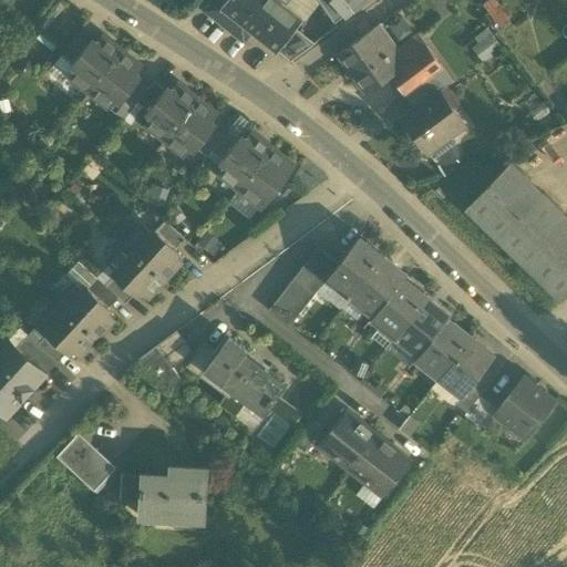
[(278,0),(215,0),(208,10),(237,33),(244,23),(251,30),(277,50),(295,28),(302,19),(285,4),(278,0)]
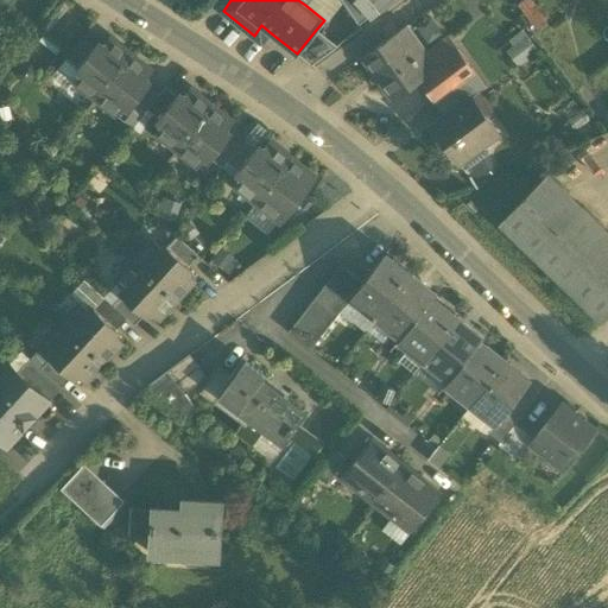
[(309,0),(305,5),(324,20),(327,21),(342,1),(341,0),(309,0)]
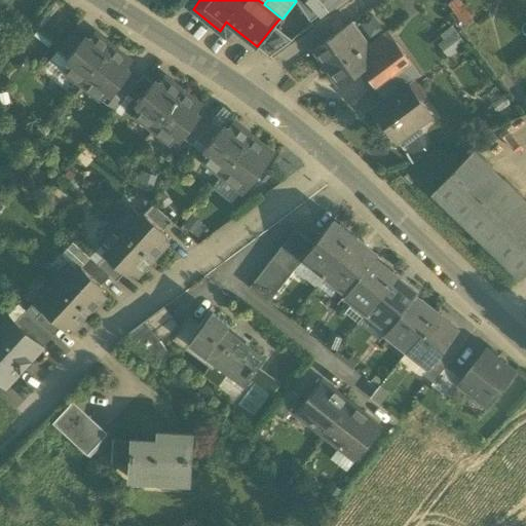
[(295,0),(296,1),(310,22),(322,12),(321,12),(311,0),(295,0)]
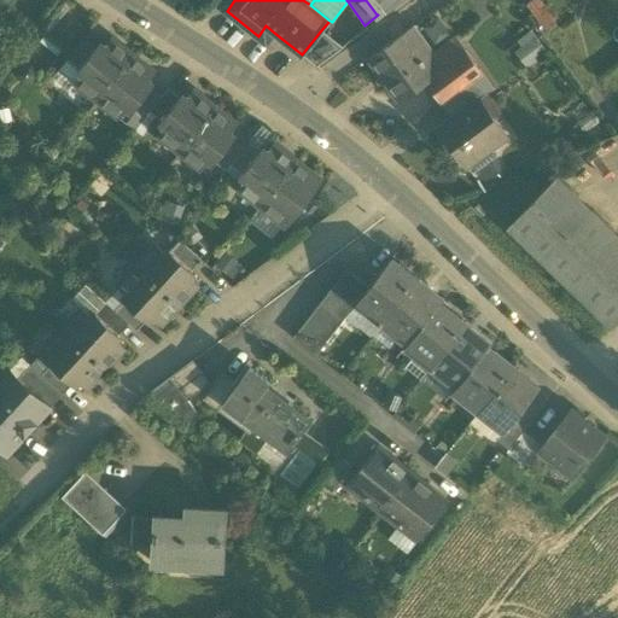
[(366,0),(377,15),(396,0),(366,0)]
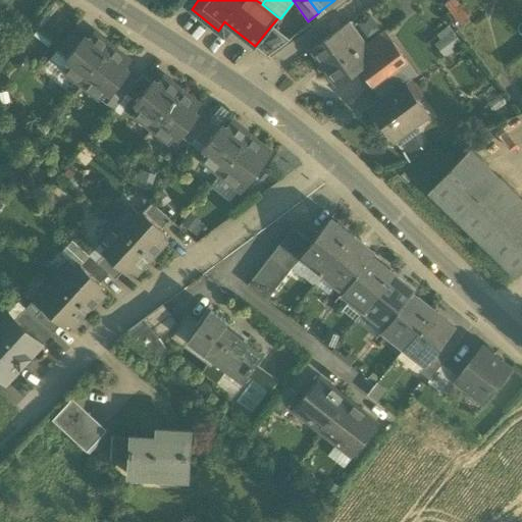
[(450,0),(444,4),(459,24),(469,16),(456,0),(450,0)]
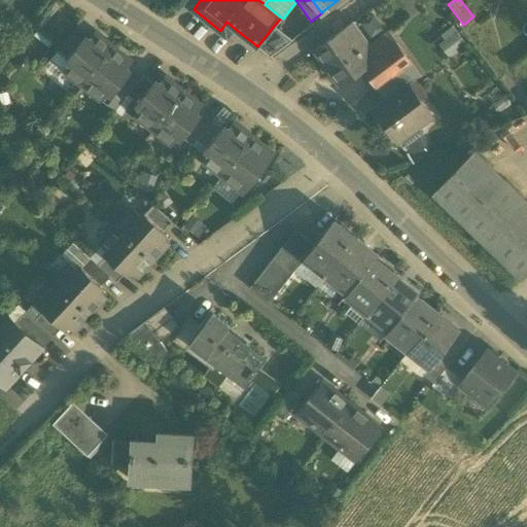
[(384,28),(373,13),(360,24),(372,38),(384,28)]
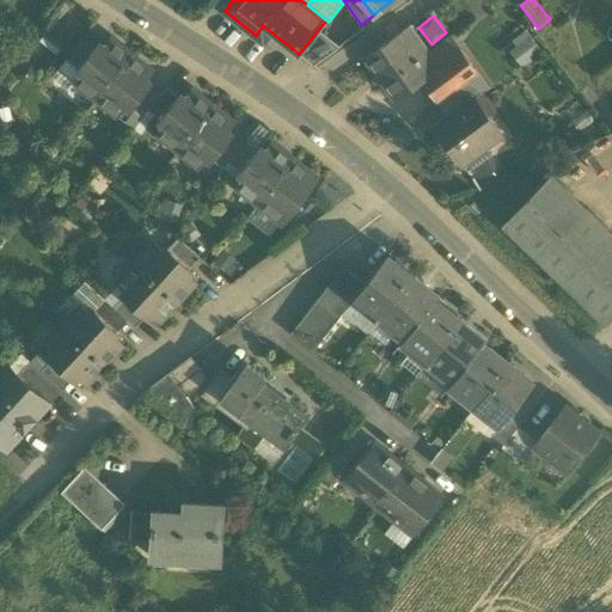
[(263,42),(271,32),(263,25),(256,36),(263,42)]
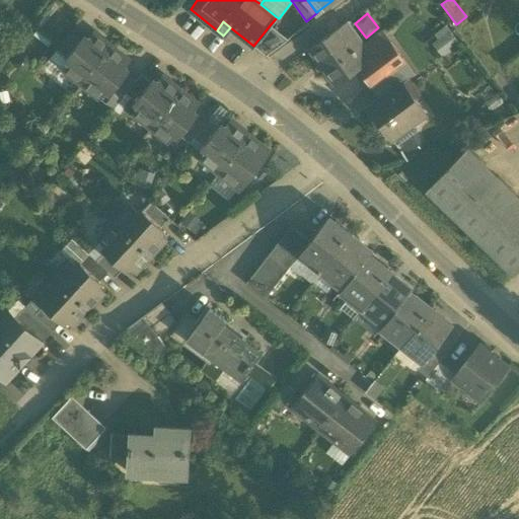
[(371,87),(400,66),(404,62),(382,31),(363,46),(347,22),(337,29),(362,65),(357,68),(371,87)]
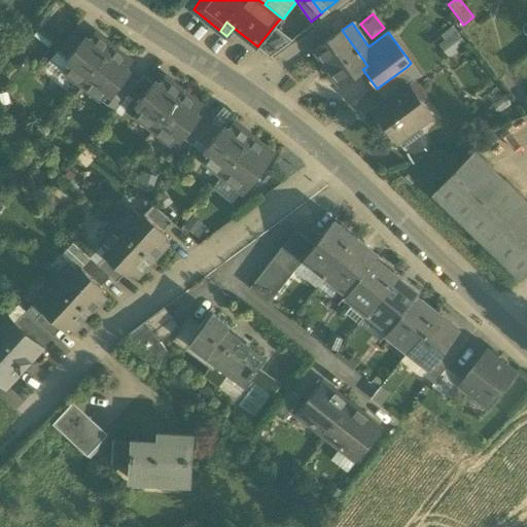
[(257,46),(271,57),(292,40),(274,26),(257,46)]
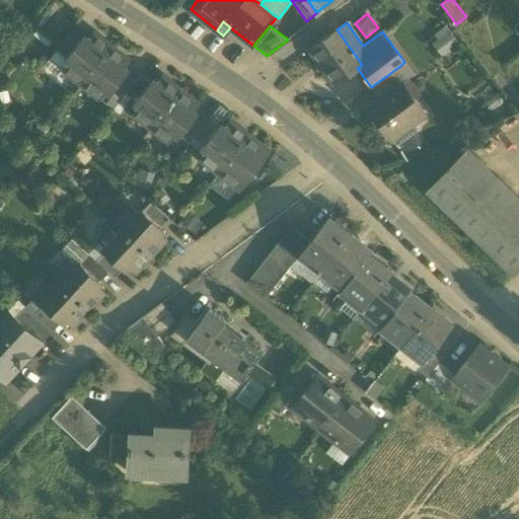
[(446,25),(433,34),(437,39),(432,43),(442,57),(460,44),(446,25)]
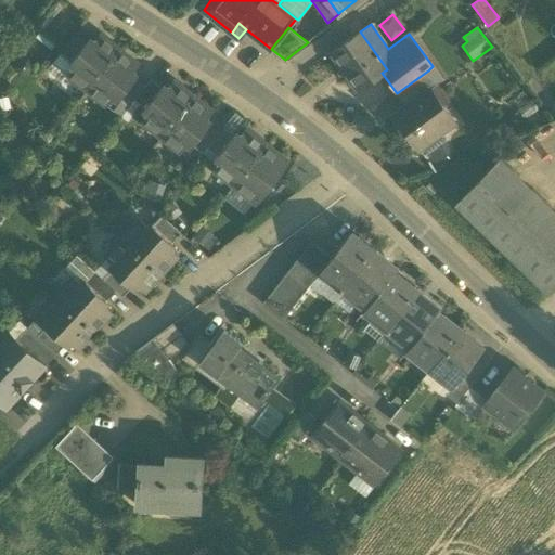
[(332,52),(359,90),(382,73),(387,69),(360,31),(332,52)]
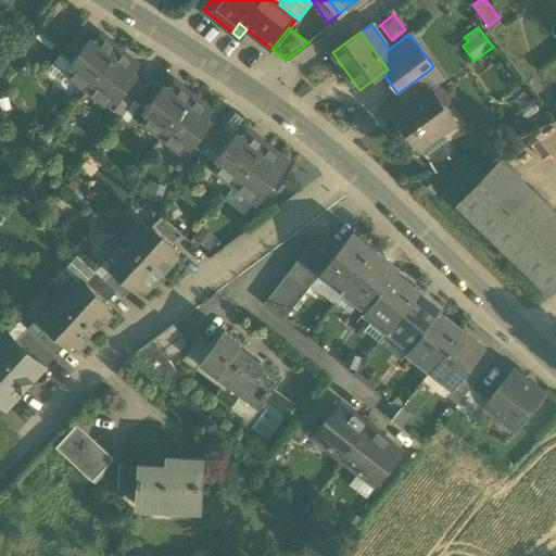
[(62,53),(72,62),(88,41),(77,34),(62,53)]
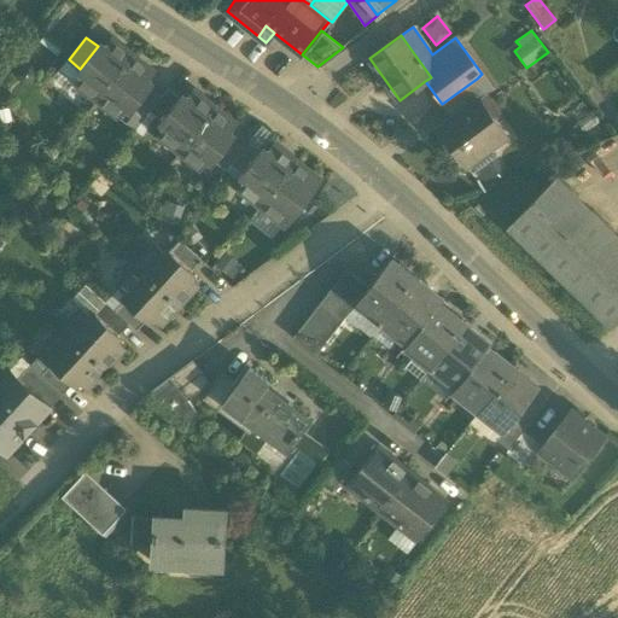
[(76,83),(98,100),(132,57),(110,39),(103,48),(98,45),(98,46),(80,69),(79,70),(83,74),(76,83)]
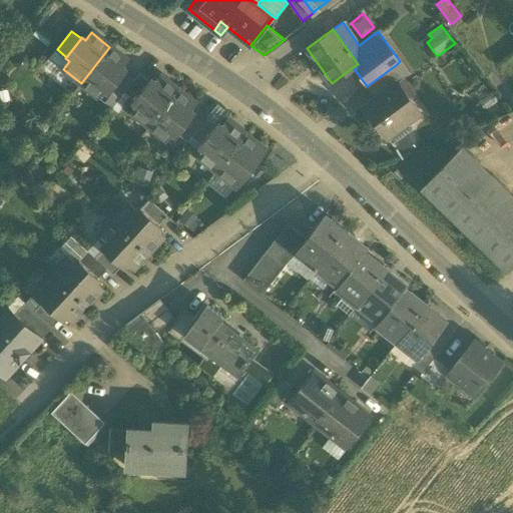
[(128,61),(109,47),(81,83),(99,97),(106,89),(109,92),(110,92),(125,73),(125,72),(122,69),(128,61)]
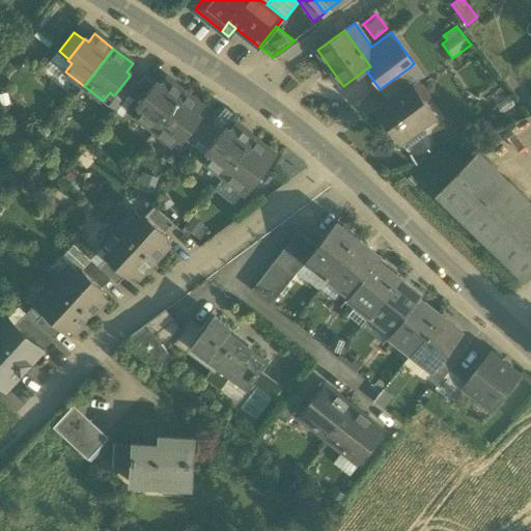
[(419,80),(410,67),(380,89),(389,103),(411,85),(412,86),(419,80)]
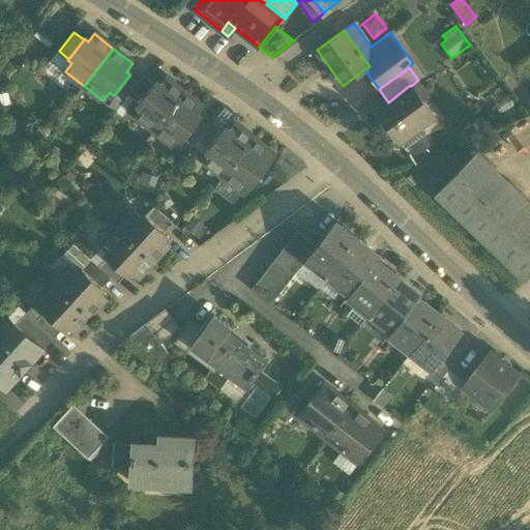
[(114,95),(123,102),(128,96),(139,83),(129,76),(114,95)]
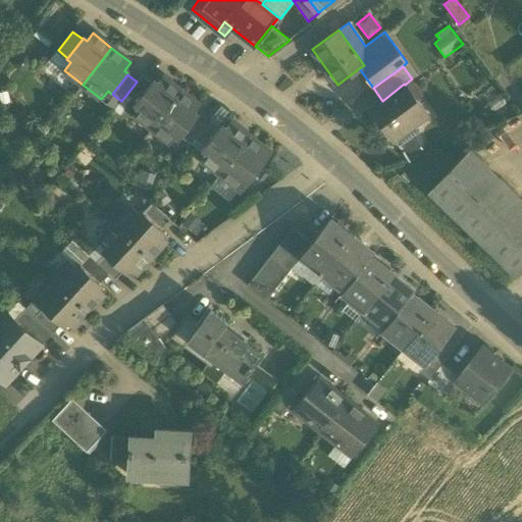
[(126,95),(137,102),(151,83),(142,75),(137,82),(126,95)]
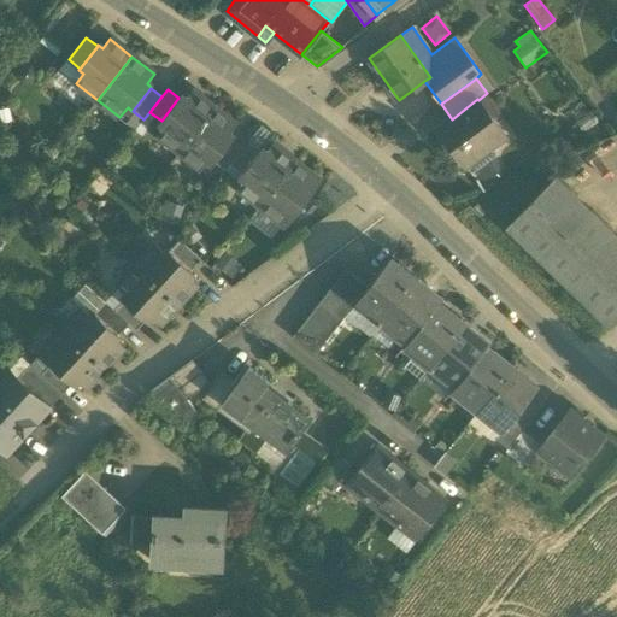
[(158,135),(180,152),(213,109),(192,90),(184,100),(180,97),(178,98),(162,121),(160,122),(165,125),(158,135)]
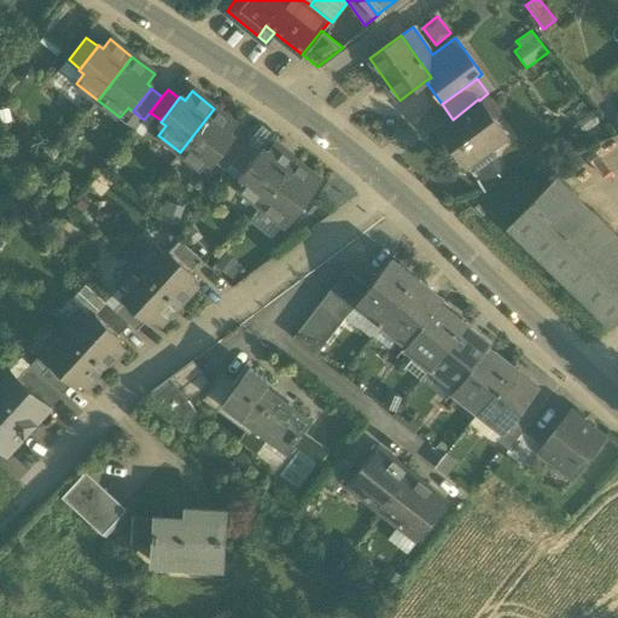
[(458,159),(466,170),(468,169),(464,163),(471,157),(476,163),(487,155),(507,138),(479,100),(478,99),(453,120),(437,132),(445,141),(441,145),(454,162),(458,159)]
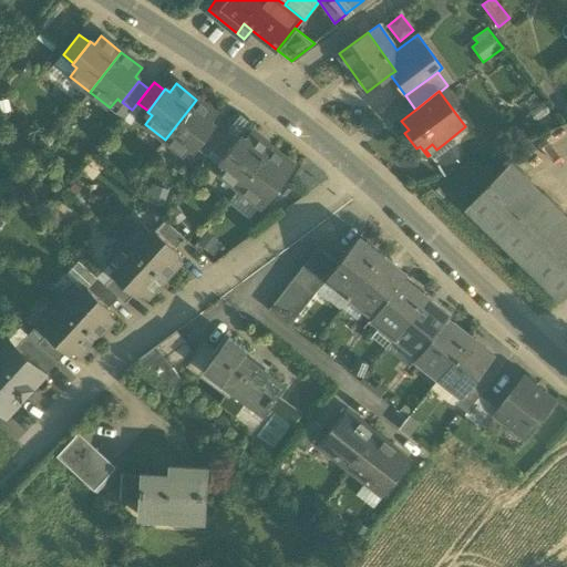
[(217,115),(196,100),(165,140),(185,155),(192,146),(196,150),(197,150),(214,129),(214,127),(209,124),(217,115)]
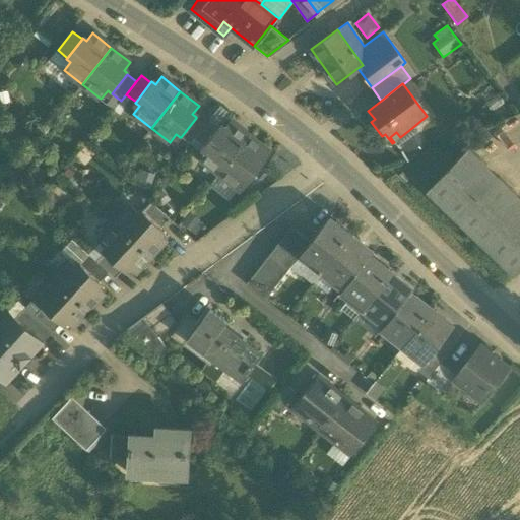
[(506,103),(498,93),(484,104),(493,113),(506,103)]
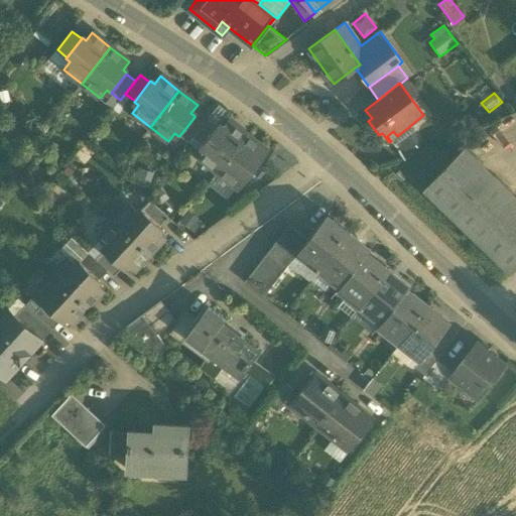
[(179,136),(188,143),(192,138),(204,124),(195,117),(179,136)]
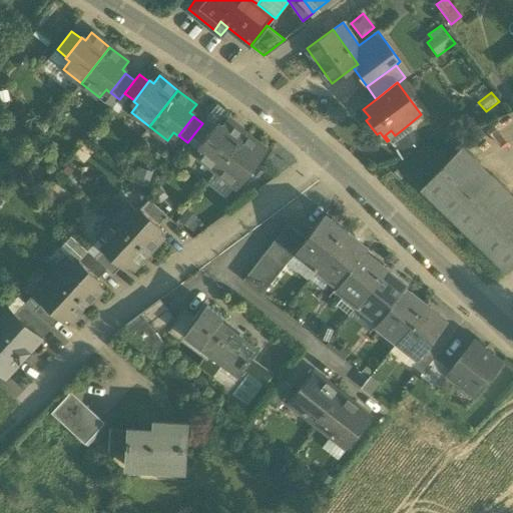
[(191,137),(200,144),(215,125),(206,118),(202,123),(191,137)]
